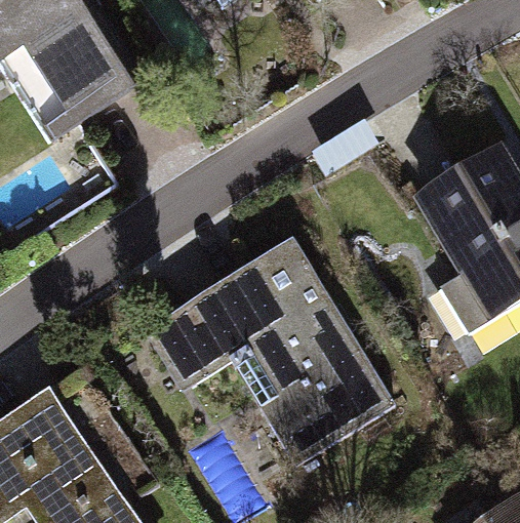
[(135,88),(74,0),(0,0),(0,75),(49,147),(135,88)]
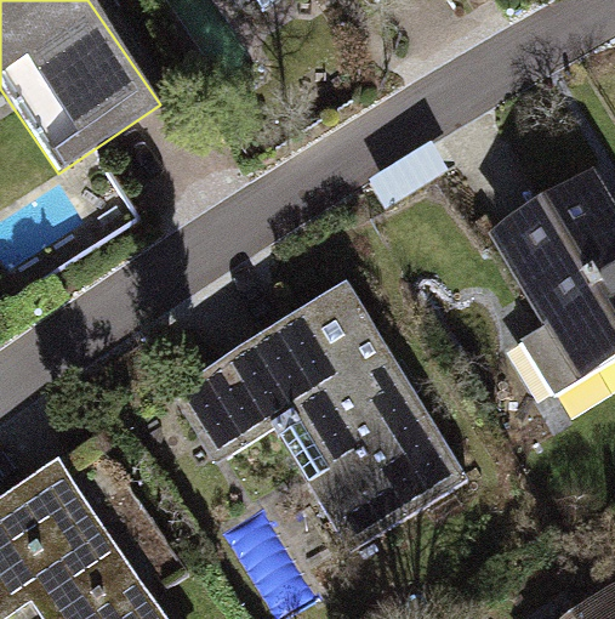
[(614,359),(614,162),(610,154),(473,230),(562,390),(614,359)]
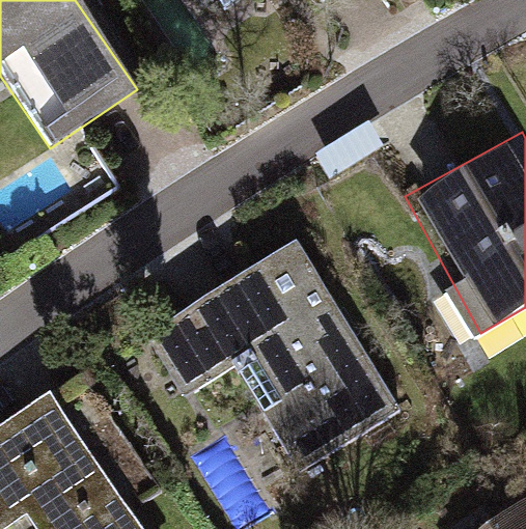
[(416,422),(293,244),(150,342),(274,520),(416,422)]
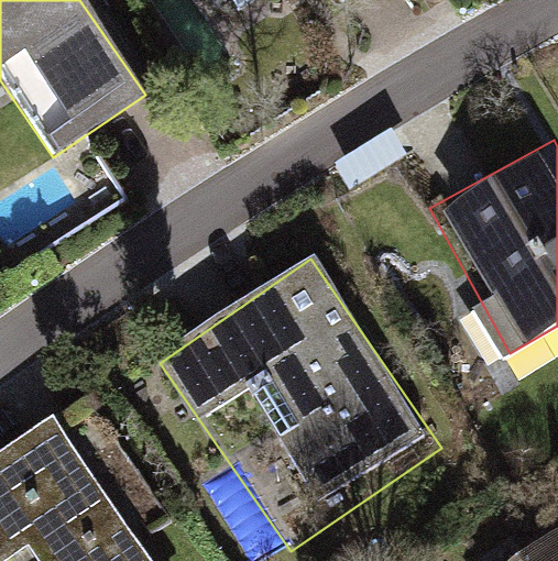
[(153,560),(52,414),(0,449),(0,560),(153,560)]
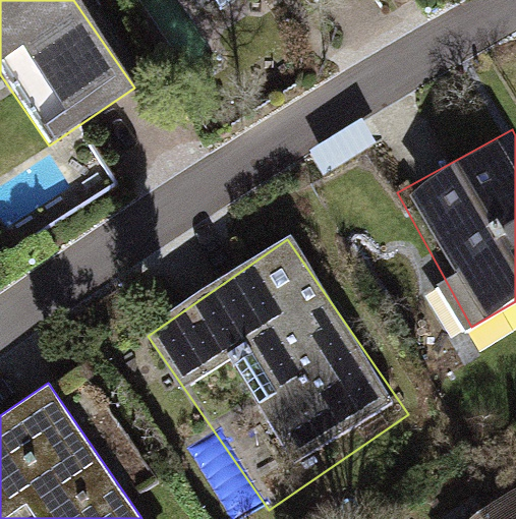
[(515,518),(515,485),(470,518),(515,518)]
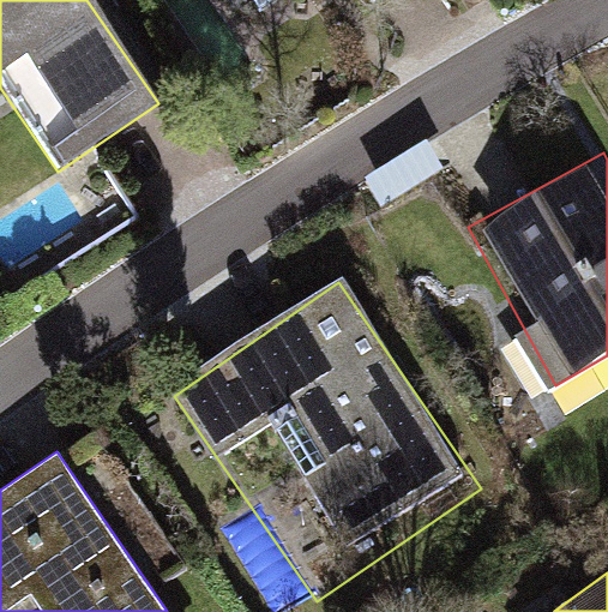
All buildings are outlined.
